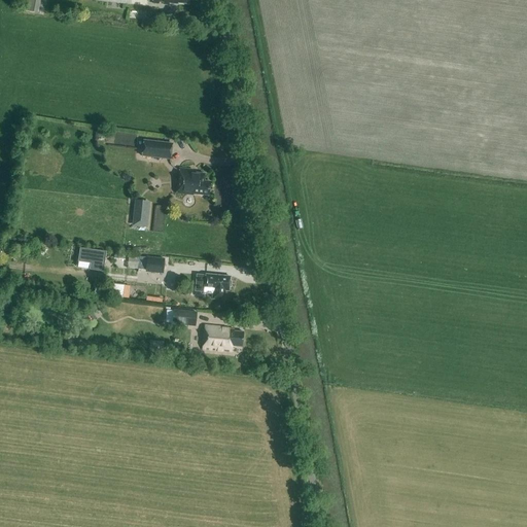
[(24,0),(23,9),(35,11),(37,0),(24,0)]
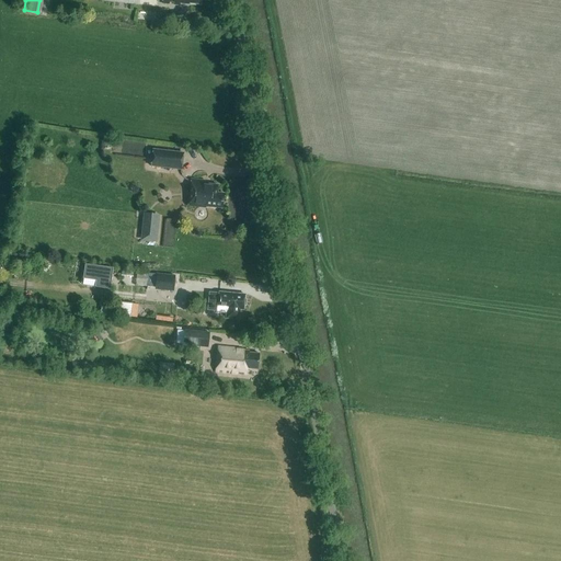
[(146,156),(148,141),(116,136),(114,150),(146,156)]
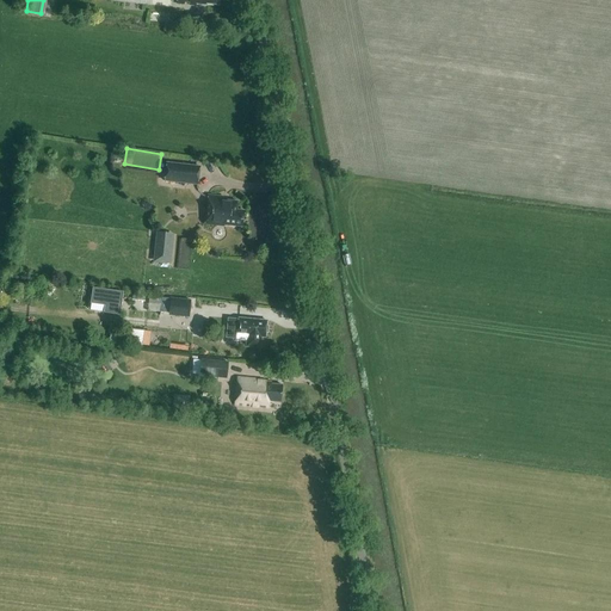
[(198,185),(199,166),(166,162),(164,181),(198,185)]
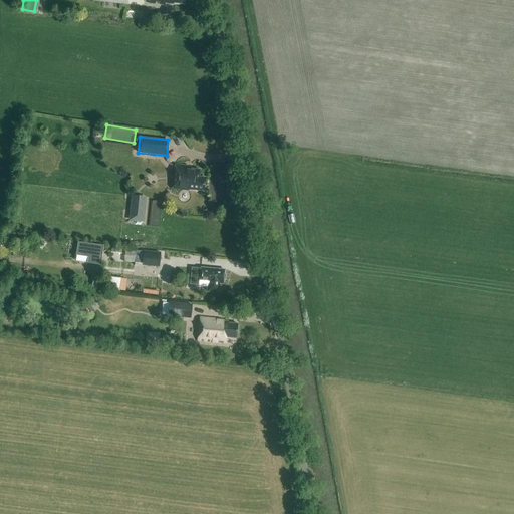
[(199,177),(200,170),(188,169),(188,166),(176,165),(173,189),(189,191),(189,189),(204,191),(205,178),(199,177)]
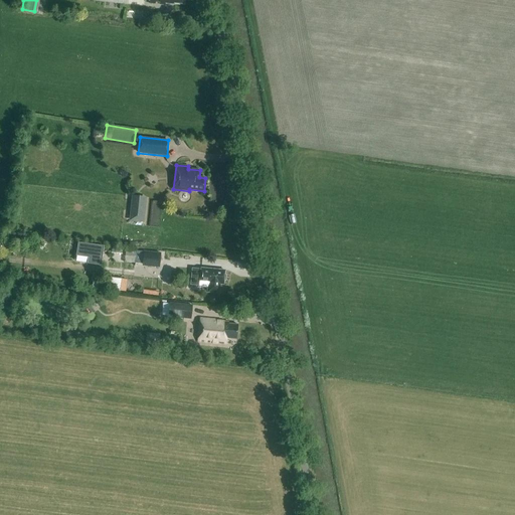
[(144,201),(133,199),(131,219),(142,220),(144,201)]
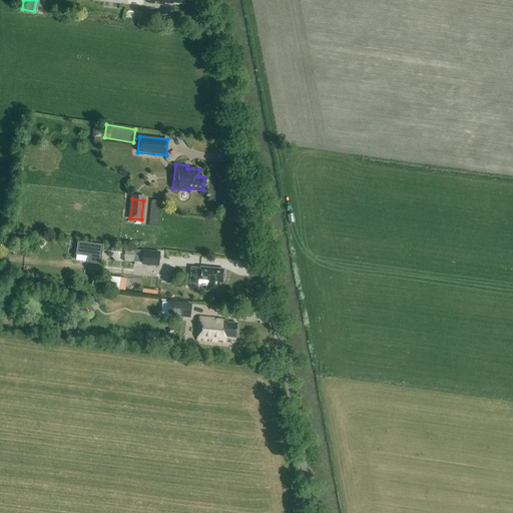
[(100,263),(103,244),(79,241),(77,253),(89,254),(88,261),(100,263)]
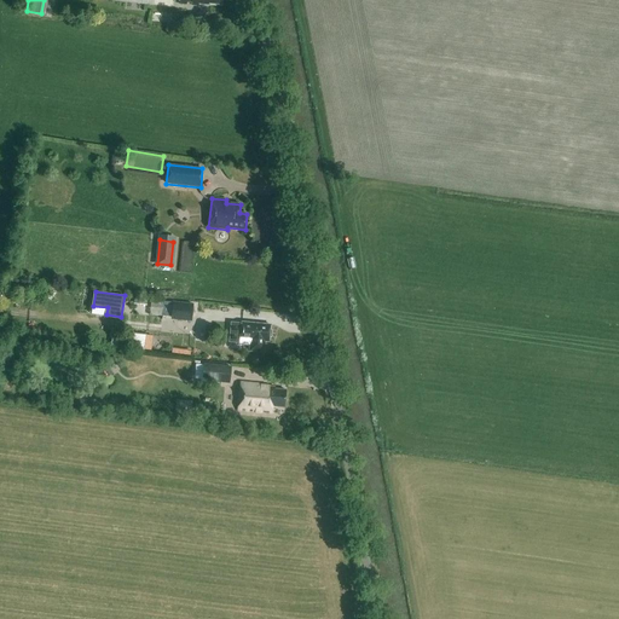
[(191,320),(192,304),(163,301),(162,313),(161,313),(161,316),(171,317),(169,319),(191,320)]
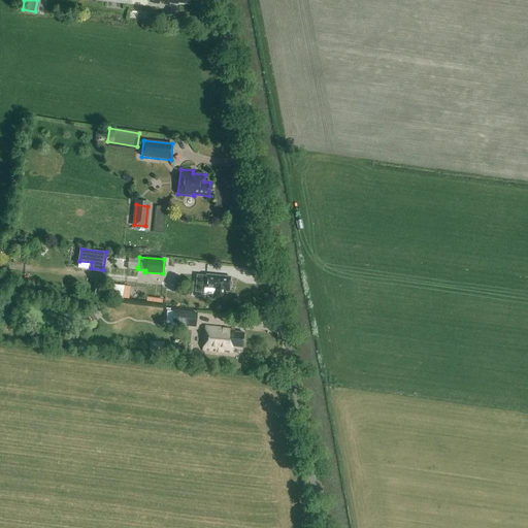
[(206,275),(206,276),(197,275),(196,292),(204,293),(204,294),(213,294),(212,299),(225,300),(226,291),(229,292),(230,288),(231,287),(231,283),(230,282),(231,277),(206,275)]
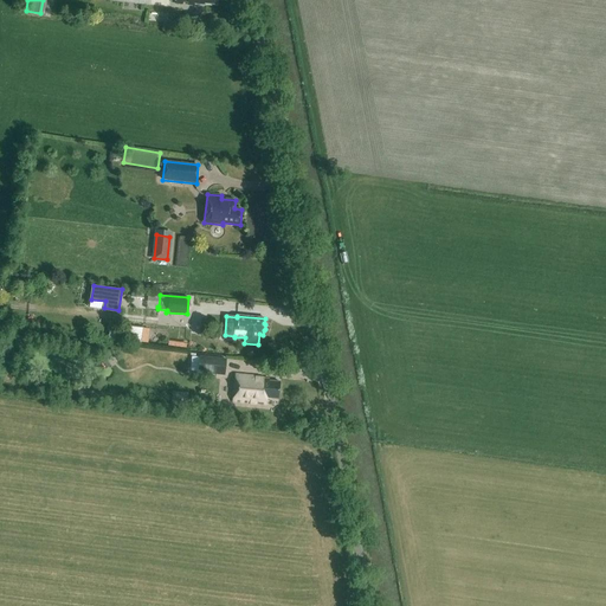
[(224,375),(226,359),(199,356),(198,373),(224,375)]
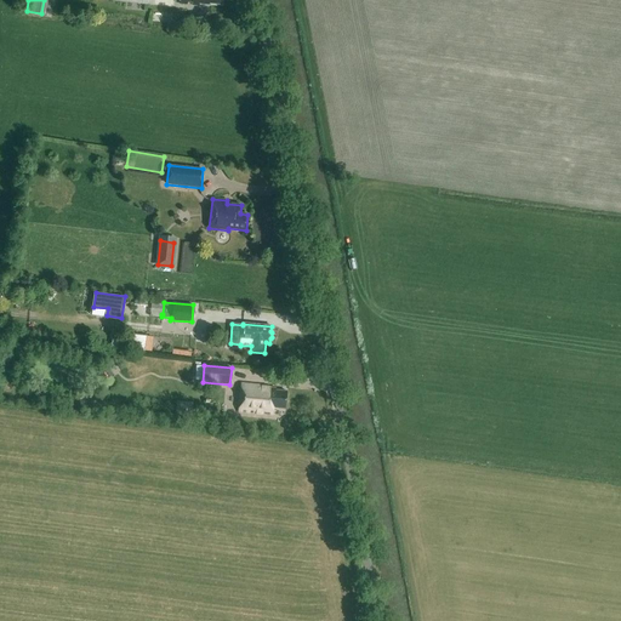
[(285,409),(288,392),(275,391),(277,388),(262,387),(263,386),(243,385),(239,412),(273,415),(274,408),(285,409)]
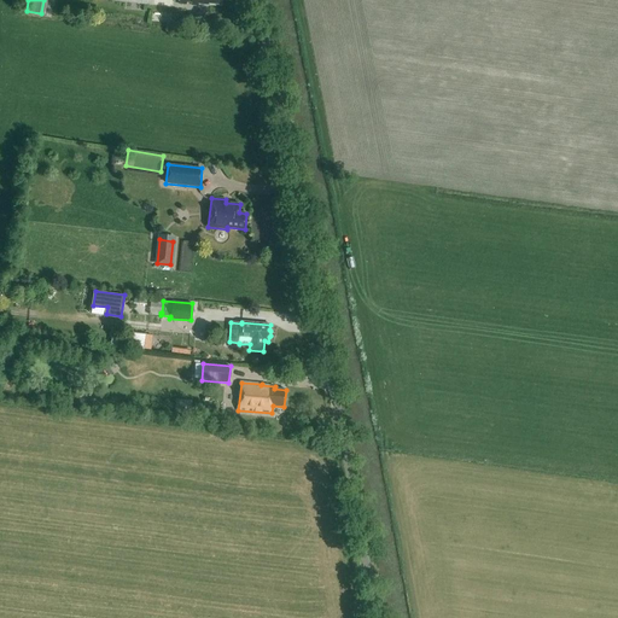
[(175,398),(175,410),(191,410),(191,400),(175,398)]
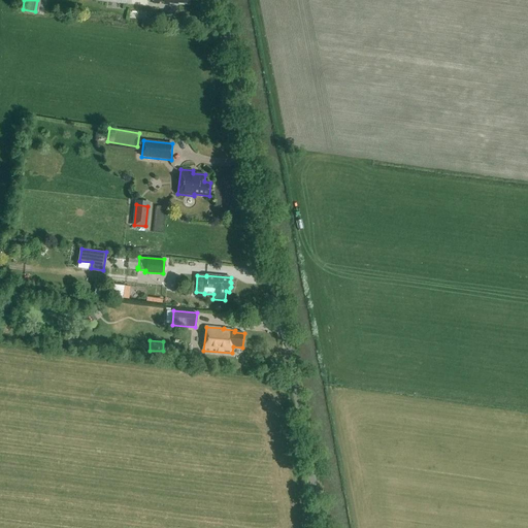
All buildings are outlined.
